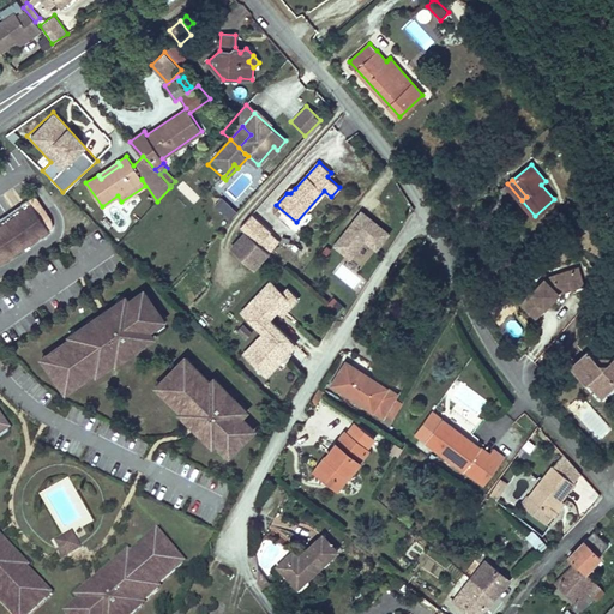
[(214,206),(229,220),(236,211),(222,198),(214,206)]
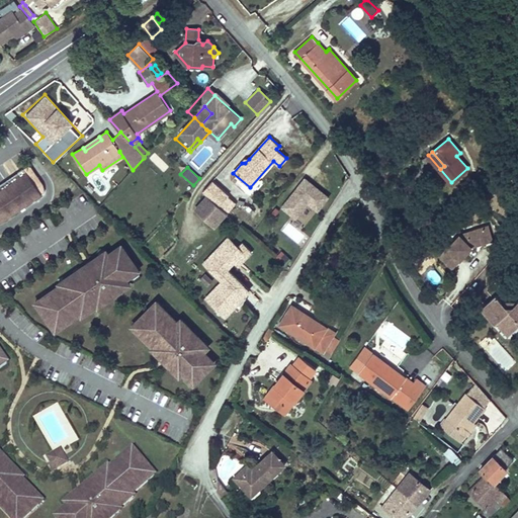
[(41,193),(24,168),(0,184),(0,222),(9,216),(0,201),(0,190),(16,179),(30,200),(41,193)]
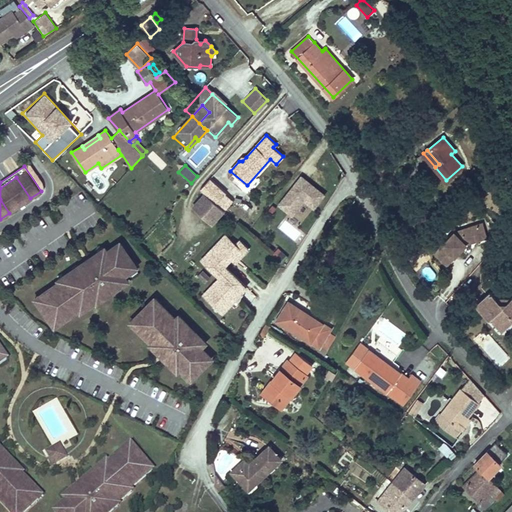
[(230,172),(226,176),(243,191),(247,187),(230,172)]
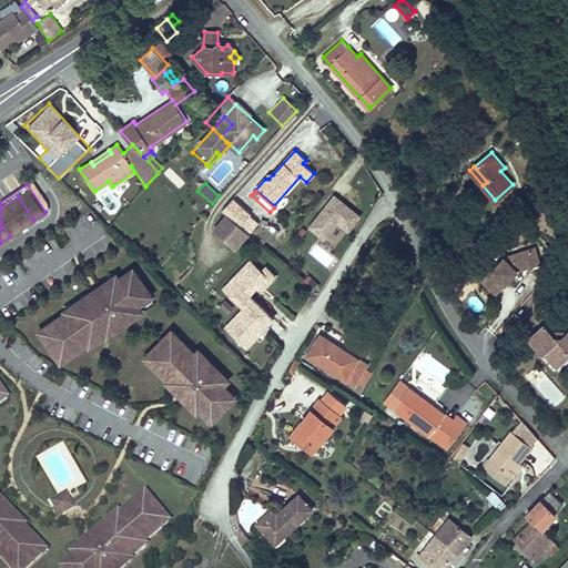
[(337,223),(347,232),(361,216),(334,193),(306,226),(322,241),(337,223)]
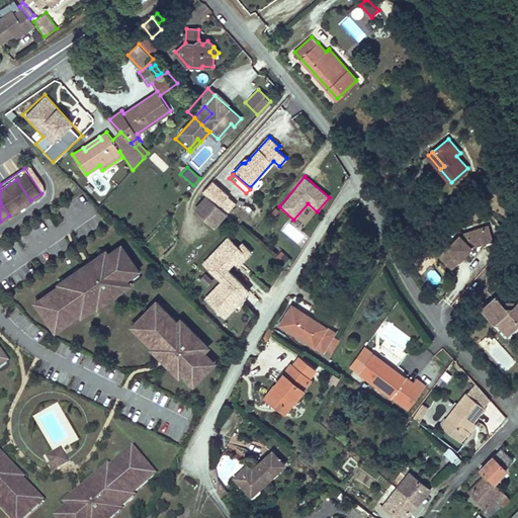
[(30,200),(16,179),(0,190),(0,201),(9,216),(30,200)]
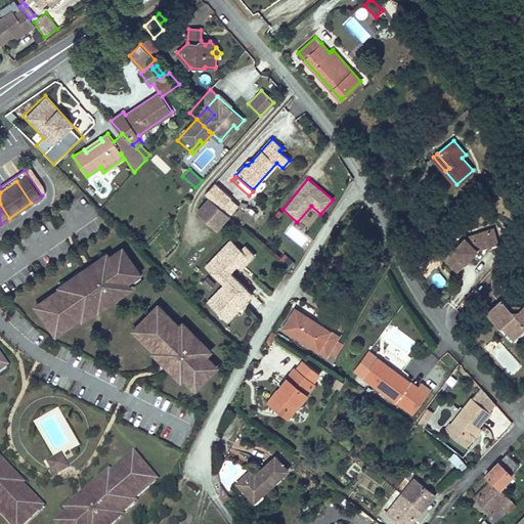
[(238,205),(214,183),(205,193),(229,215),(238,205)]
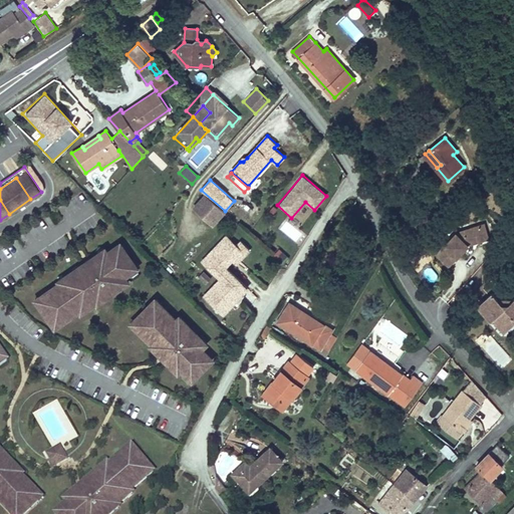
[(296,213),(301,218),(309,209),(304,204),(296,213)]
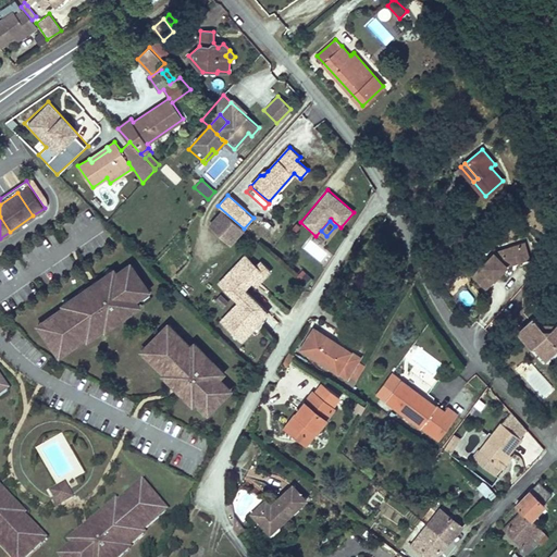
[(486,287),(503,271),(510,262),(517,260),(518,262),(530,258),(524,243),(504,249),(504,251),(496,254),(494,251),(472,274),(486,287)]
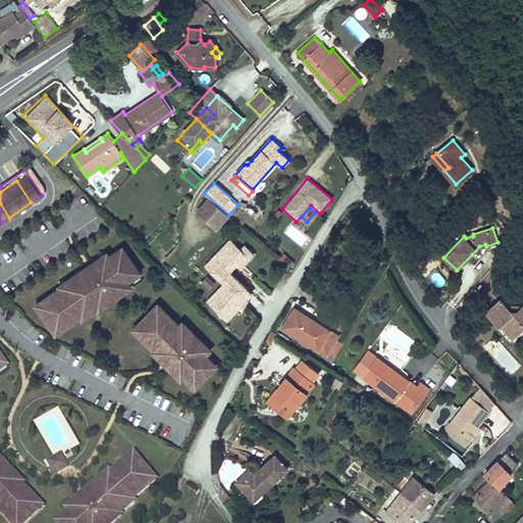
[(231,307),(245,292),(245,287),(229,272),(243,256),(243,251),(241,249),(230,239),(205,265),(225,283),(208,300),(228,319),(235,312),(231,307)]
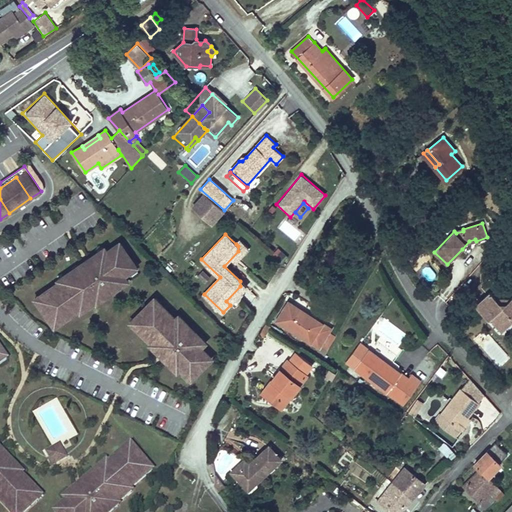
[(236,261),(248,248),(240,240),(236,244),(238,246),(238,251),(232,258),(236,261)]
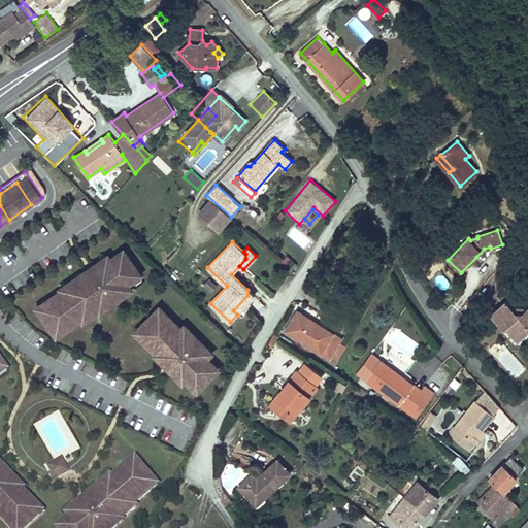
[(110,302),(120,296),(120,298),(127,293),(124,289),(129,286),(128,284),(133,281),(132,279),(140,273),(124,250),(110,259),(109,257),(104,261),(102,259),(96,263),(97,264),(88,270),(88,269),(80,274),(81,275),(76,278),(72,282),(71,281),(65,285),(66,287),(61,290),(43,302),(46,306),(38,311),(54,333),(61,328),(64,331),(81,319),(87,316),(88,318),(95,314),(93,310),(97,308),(102,304),(105,308),(111,304),(110,302)]
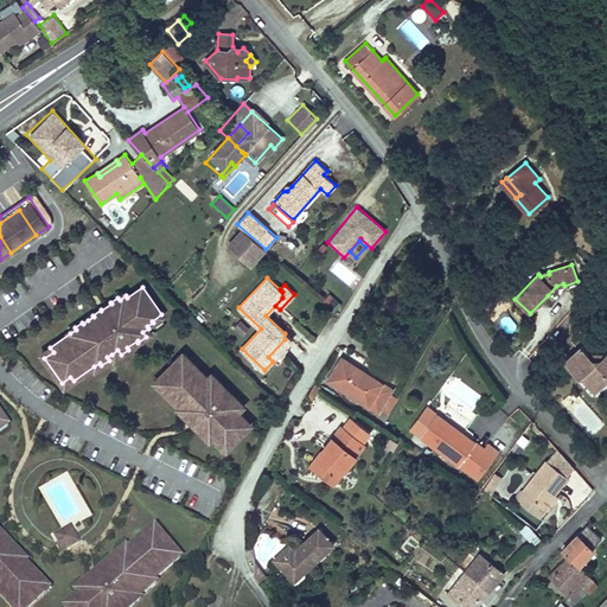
[(331,295),(325,302),(336,311),(342,302),(331,295)]
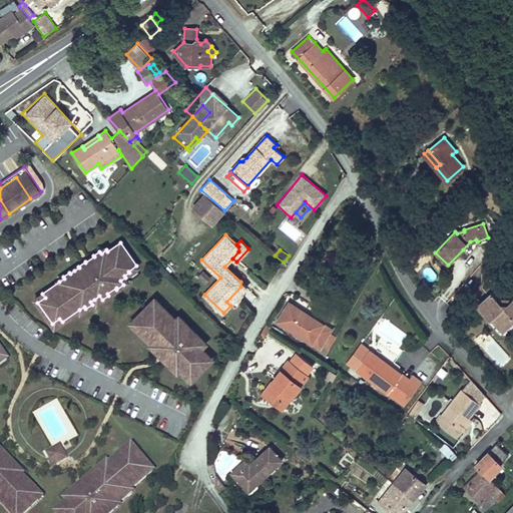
[(429,266),(422,271),(430,281),(437,276),(429,266)]
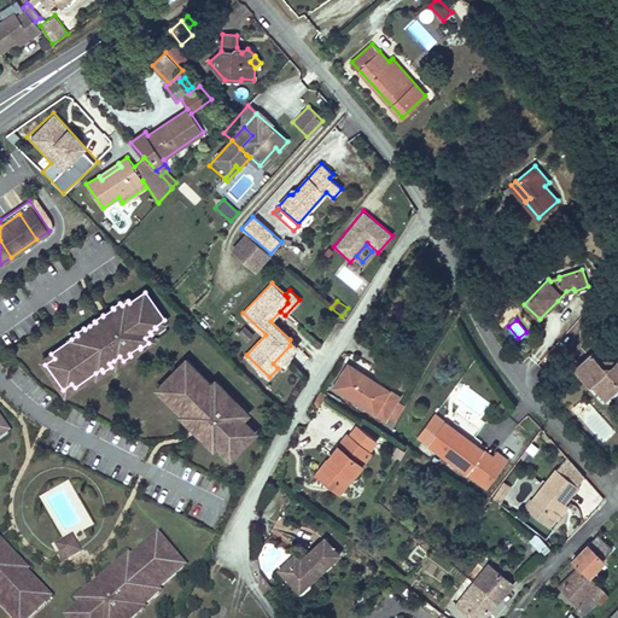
[(254,334),(244,326),(239,332),(248,340),(254,334)]
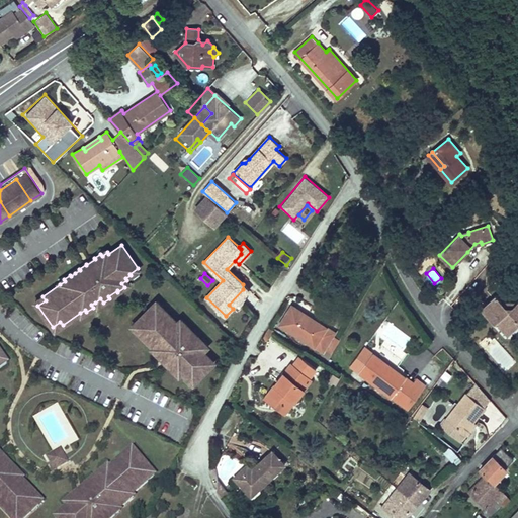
[(233,309),(249,290),(243,284),(243,289),(229,305),(233,309)]
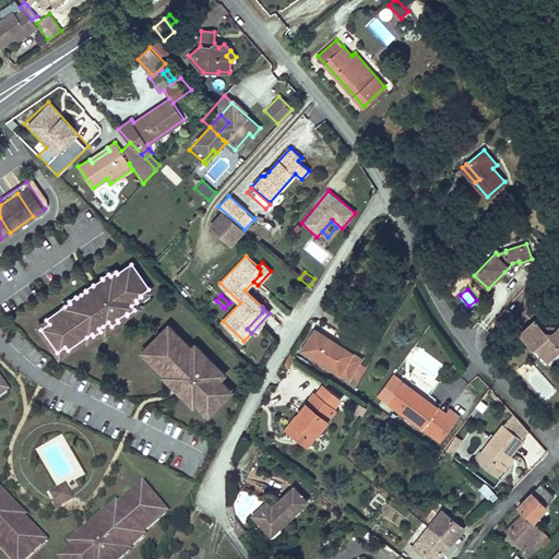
[(558,324),(558,325),(551,331),(546,331),(540,324),(535,319),(524,329),(531,337),(527,341),(534,348),(536,347),(548,359),(558,348),(558,324)]
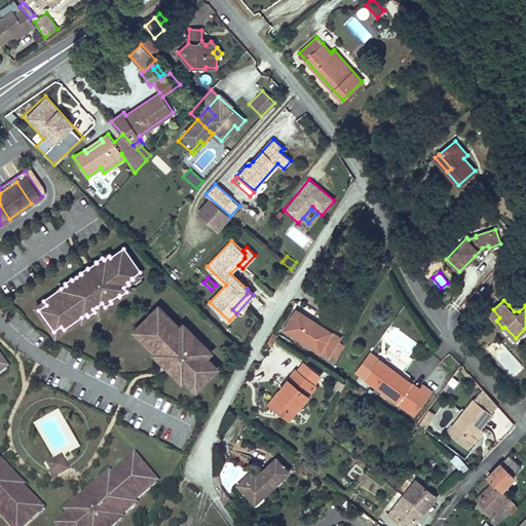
[(38,310),(46,305),(43,301),(36,306),(38,310)]
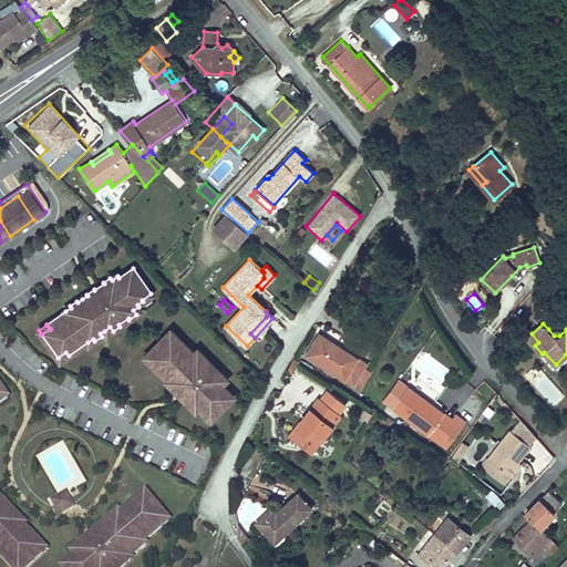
[(178,337),(171,330),(167,333),(175,340),(178,337)]
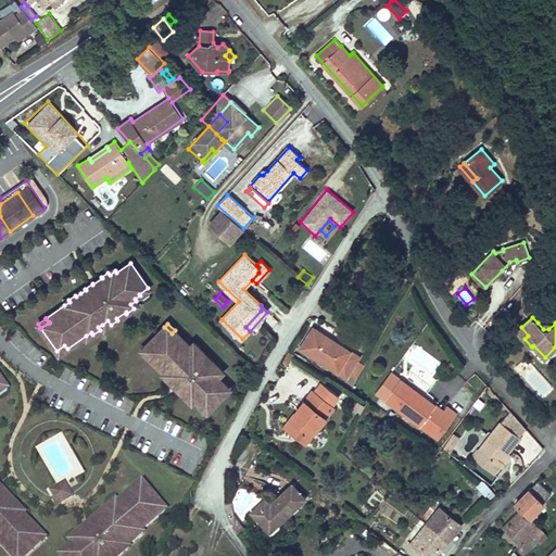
[(219,375),(215,370),(218,367),(213,361),(212,362),(203,354),(204,353),(199,346),(196,351),(190,345),(175,330),(172,333),(164,327),(144,346),(152,353),(149,356),(164,373),(169,377),(167,378),(174,384),(175,383),(182,391),(181,392),(188,399),(189,396),(193,401),(196,400),(200,404),(201,403),(209,411),(230,389),(218,377),(219,375)]
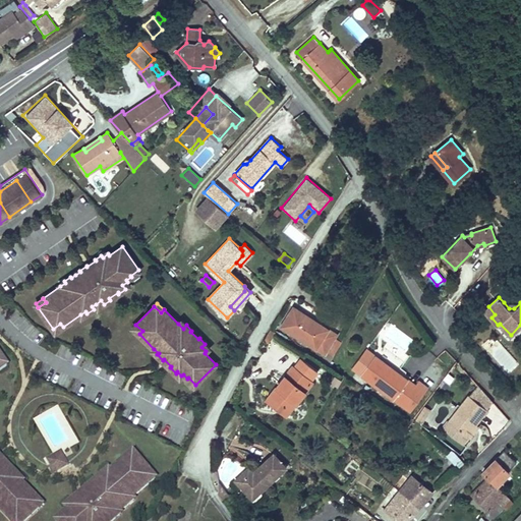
[(495,314),(488,306),(484,310),(491,317),(495,314)]
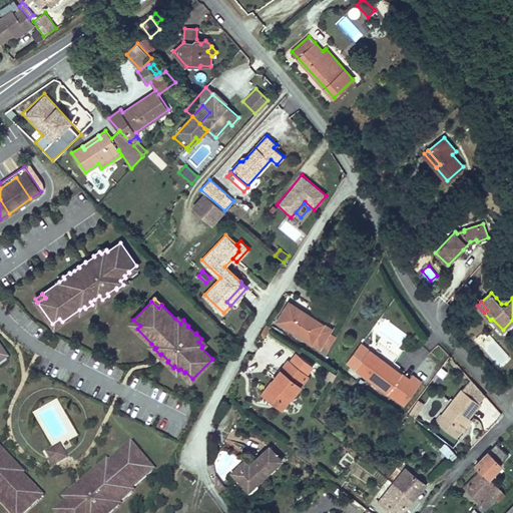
[(332,329),(289,303),(278,322),(320,348),(322,346),(328,350),(337,336),(330,332),(332,329)]
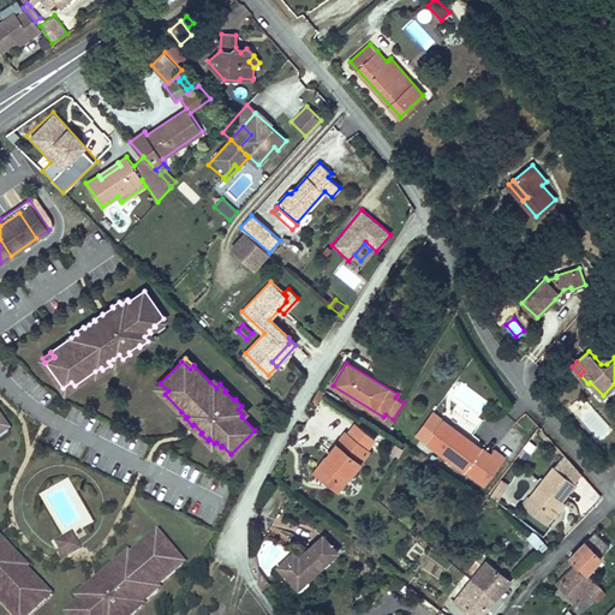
[(75,386),(71,382),(63,388),(65,392),(75,386)]
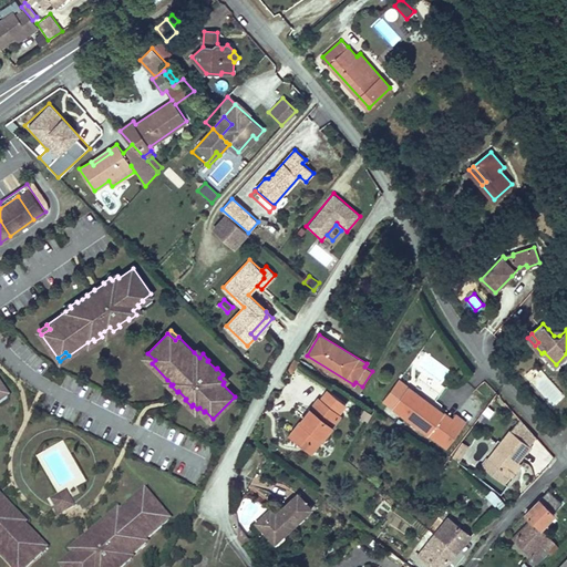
[(155,360),(147,353),(145,357),(152,363),(155,360)]
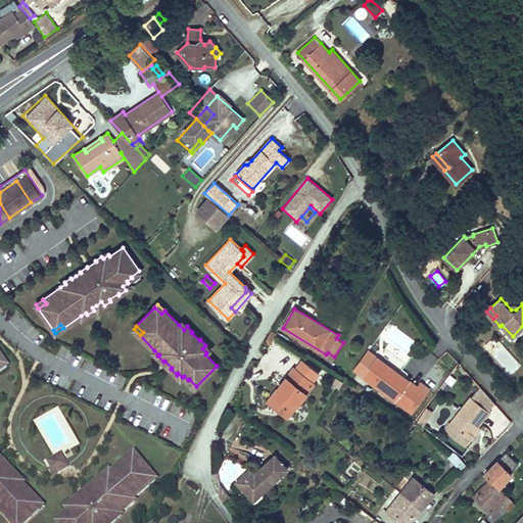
[(269,344),(276,333),(272,330),(265,341),(269,344)]
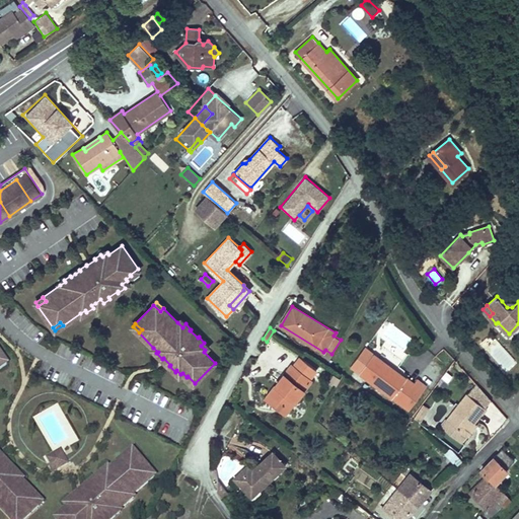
[(414,384),(391,368),(390,369),(387,367),(388,365),(373,355),(360,373),(401,402),(409,408),(426,385),(417,379),(414,384)]
